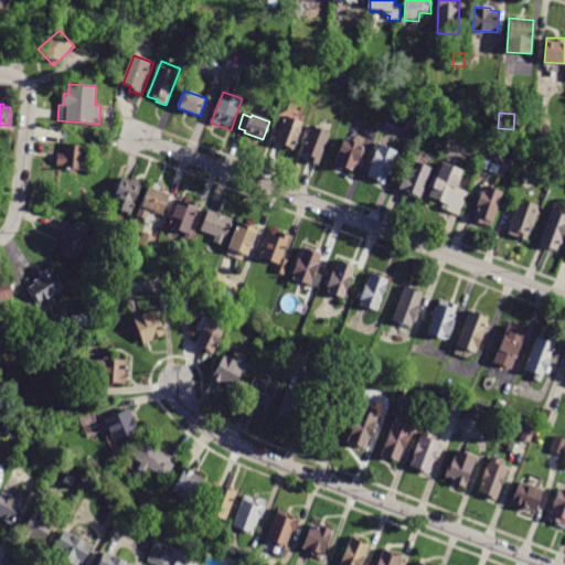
[(285,116),(276,144),(295,150),(305,123),(285,116)]
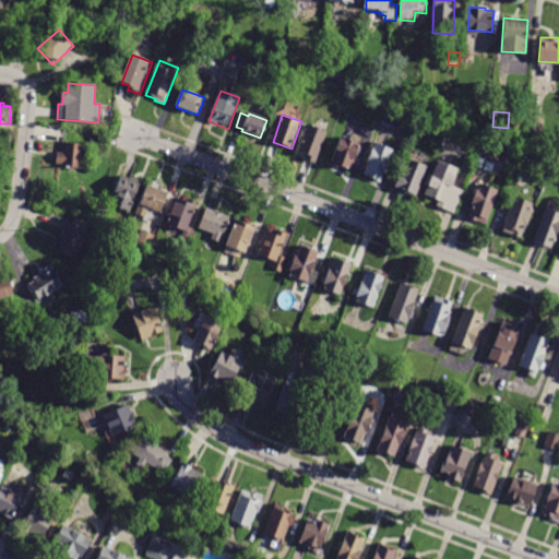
[(528,120),(527,134),(543,137),(544,121),(528,120)]
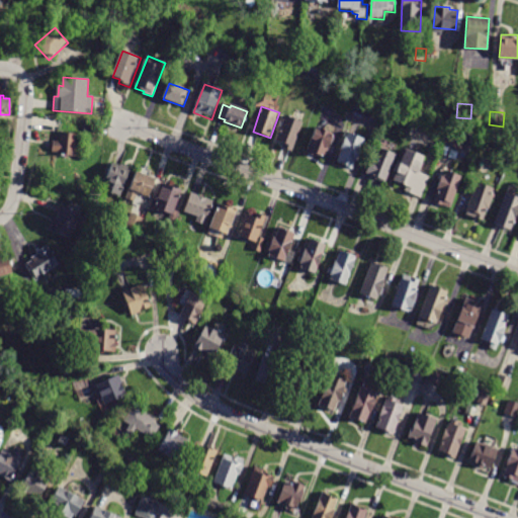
[(286,116),(277,141),(284,144),(282,149),(291,152),(303,122),(286,116)]
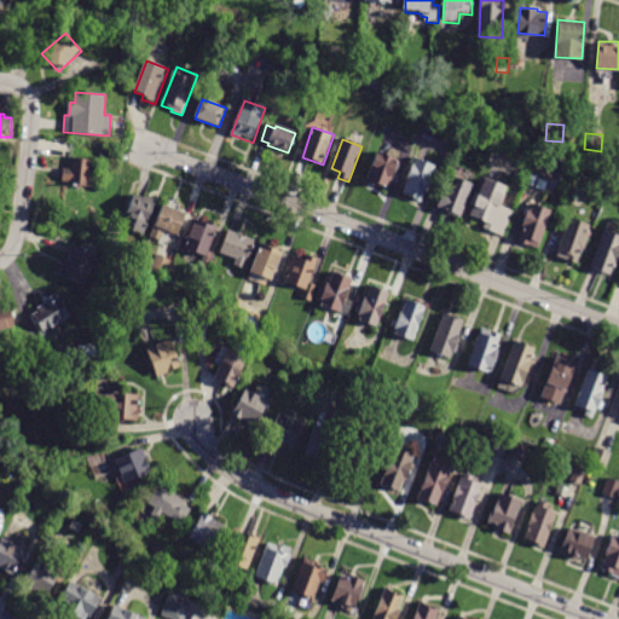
[(411,196),(401,192),(415,157),(417,158),(421,146),(429,150),(424,162),(435,167),(422,201),(411,196)]
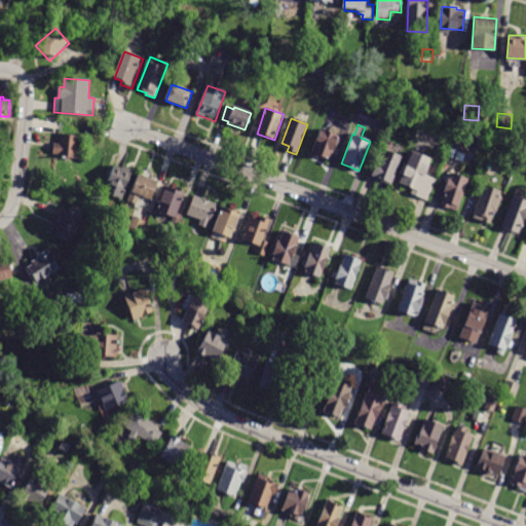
[(330,134),(337,136),(336,139),(339,140),(337,146),(334,145),(328,159),(321,156),(320,158),(309,154),(320,129),(330,134)]
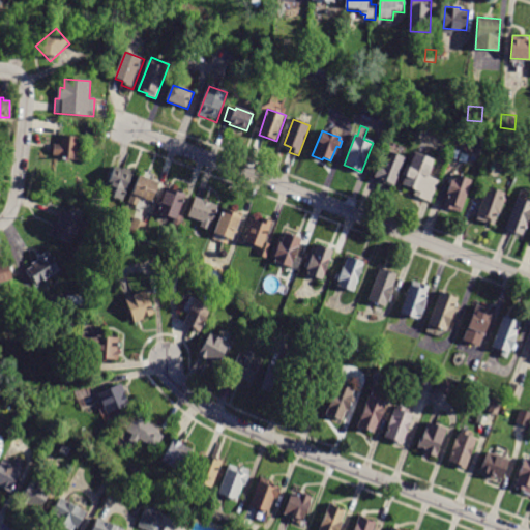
[(454,146),(461,130),(486,140),(479,156),(454,146)]
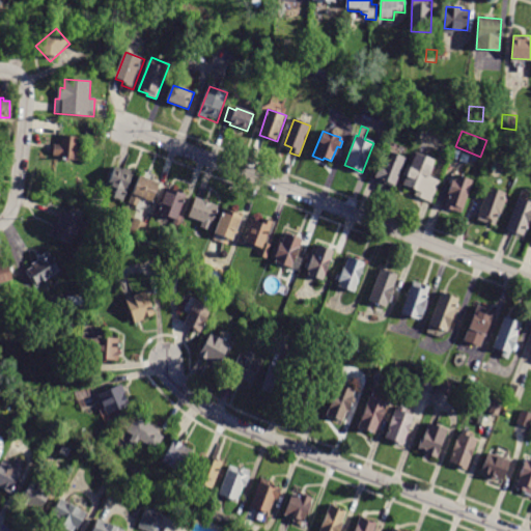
[(77,161),(57,158),(57,156),(53,155),(54,144),(59,144),(60,135),(80,138),(77,161)]
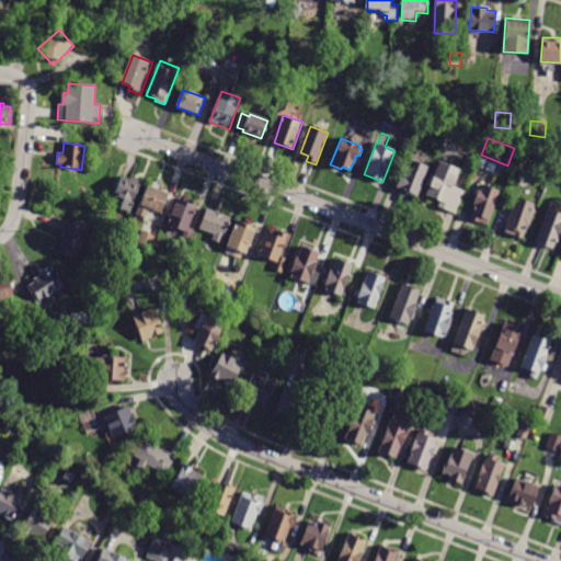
[(399,178),(401,172),(403,173),(409,159),(428,167),(418,196),(395,187),(399,178)]
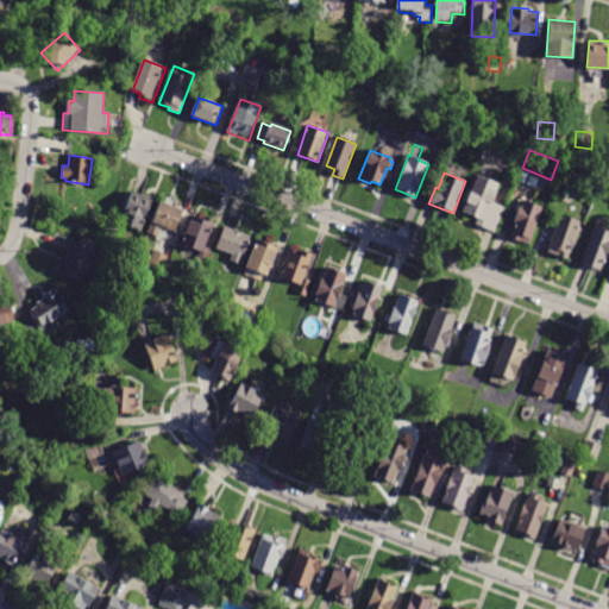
[(469,192),(475,175),(498,183),(491,202),(504,207),(495,232),(475,224),(477,218),(462,212),(469,192)]
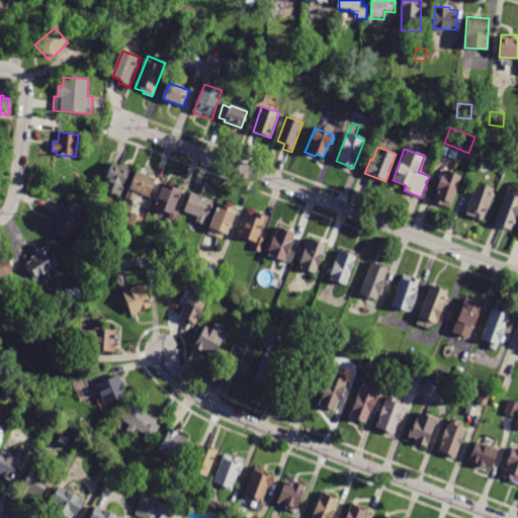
[(108,170),(112,161),(130,168),(119,197),(101,190),(108,170)]
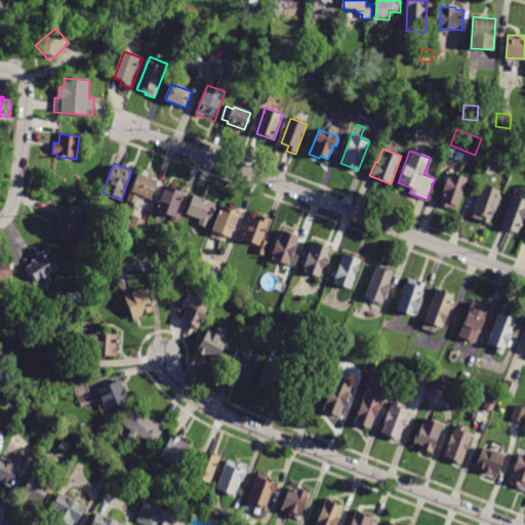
[(458,174),(468,178),(455,210),(439,205),(451,172),(458,174)]
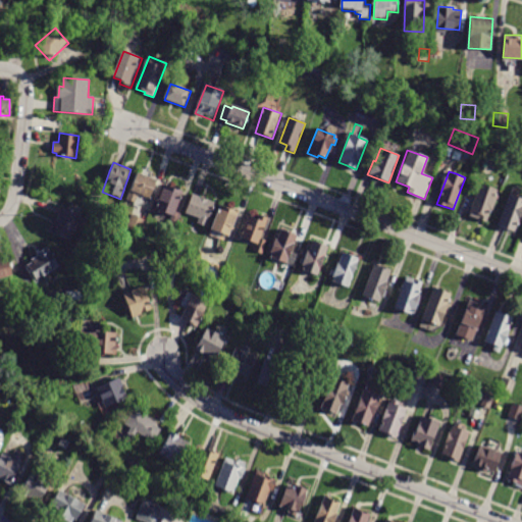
[(136,198),(134,202),(126,199),(137,172),(157,180),(150,199),(137,194),(136,198)]
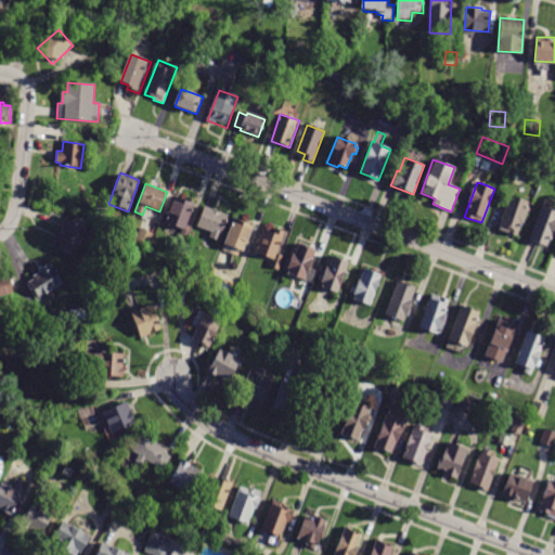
[(192,227),(188,241),(180,237),(183,230),(165,222),(175,195),(194,203),(188,220),(191,221),(190,226),(192,227)]
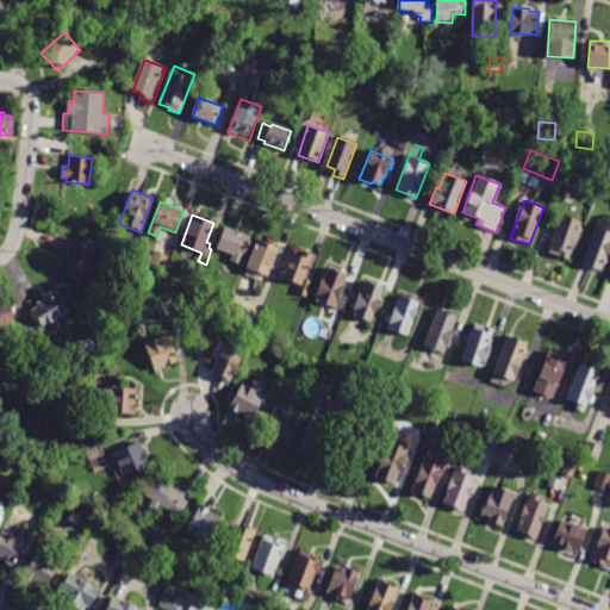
[(555,231),(561,215),(582,222),(579,228),(582,229),(574,247),(573,246),(568,260),(548,253),(555,231)]
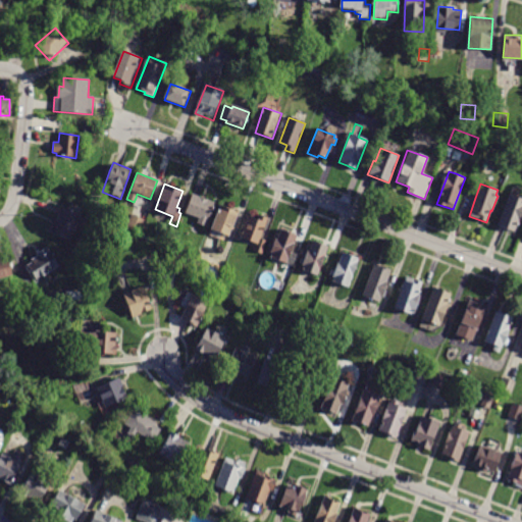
[(200,197),(214,202),(205,226),(197,223),(199,218),(185,213),(192,194),(200,197)]
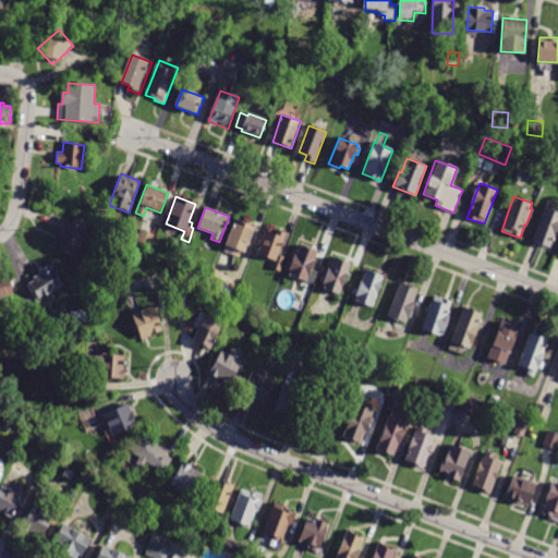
[(532,241),(531,241),(544,207),(557,213),(557,226),(549,249),(532,241)]
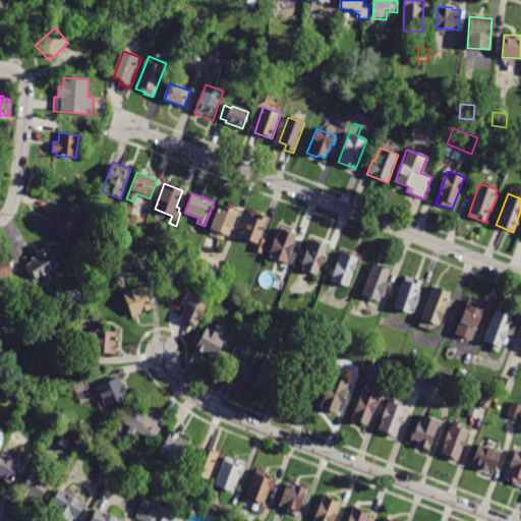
[(212,230),(210,229),(219,205),(237,212),(228,236),(212,230)]
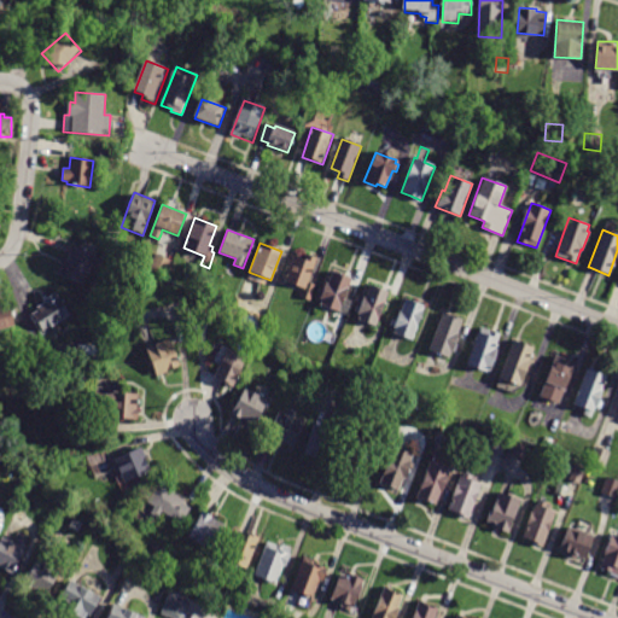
[(76,249),(94,257),(81,285),(58,274),(64,260),(66,261),(70,254),(73,255),(76,249)]
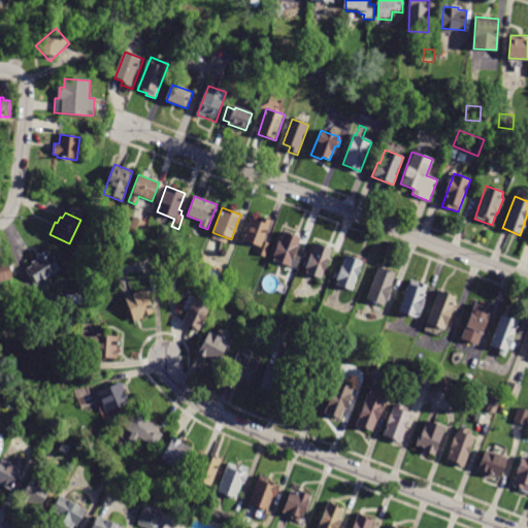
[(266,219),(271,221),(263,241),(269,243),(265,257),(258,254),(260,248),(243,240),(252,219),(260,222),(261,217),(266,219)]
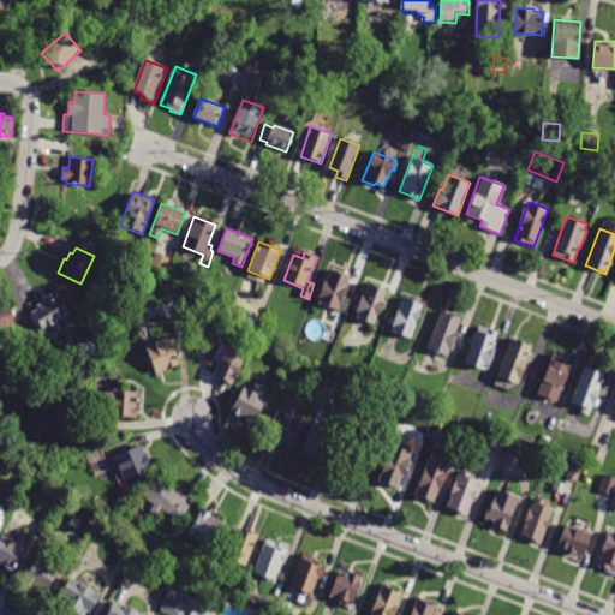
[(171,261),(166,274),(149,268),(155,254),(171,260),(171,261)]
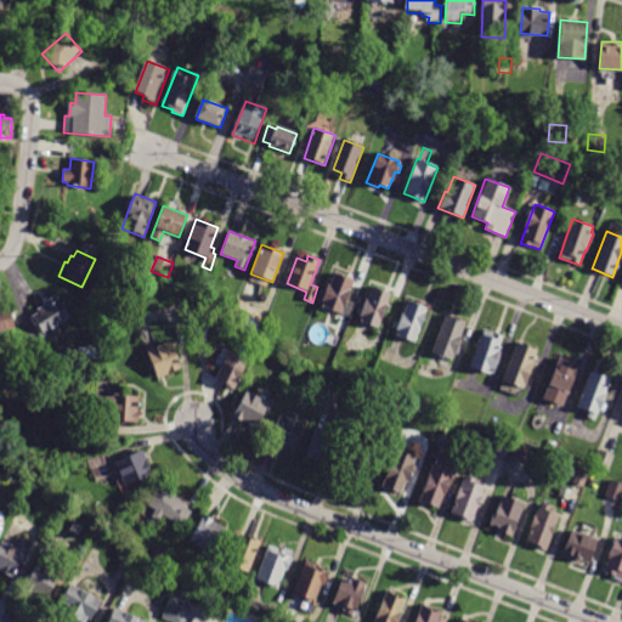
[(142,272),(135,269),(139,258),(147,261),(142,272)]
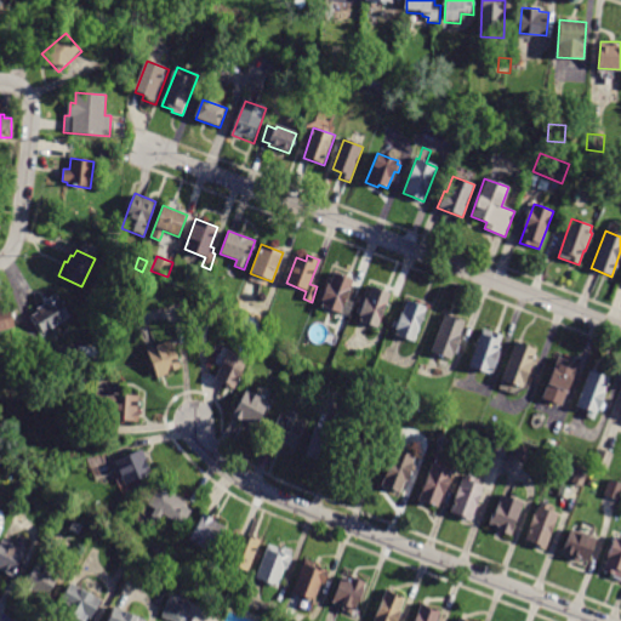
[(346,278),(354,280),(341,313),(322,306),(323,301),(320,300),(326,284),(330,284),(334,273),(346,278)]
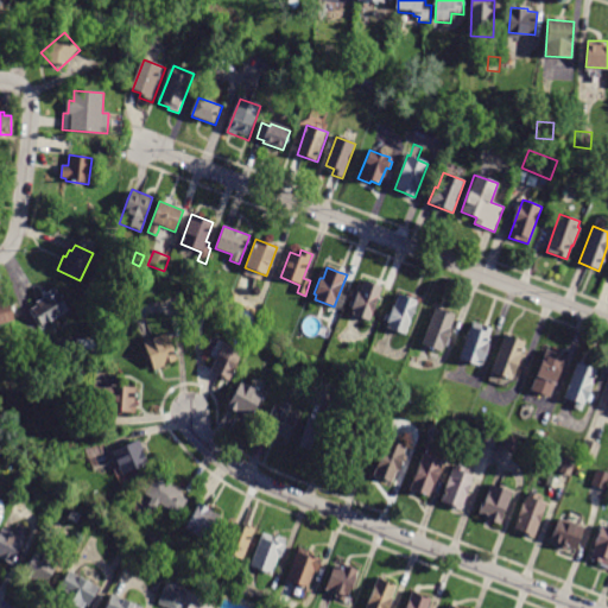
[(352,315),(350,315),(353,309),(348,306),(350,299),(354,302),(358,292),(359,292),(363,280),(382,287),(369,322),(352,315)]
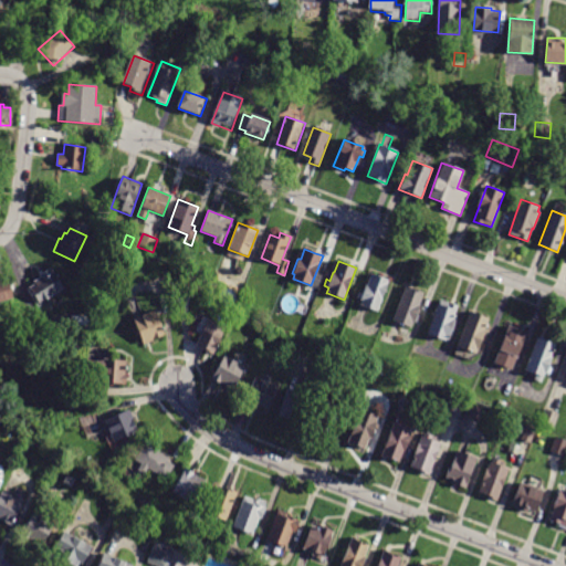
[(60,291),(40,304),(29,287),(35,283),(33,281),(40,278),(40,275),(52,268),(64,289),(60,291)]
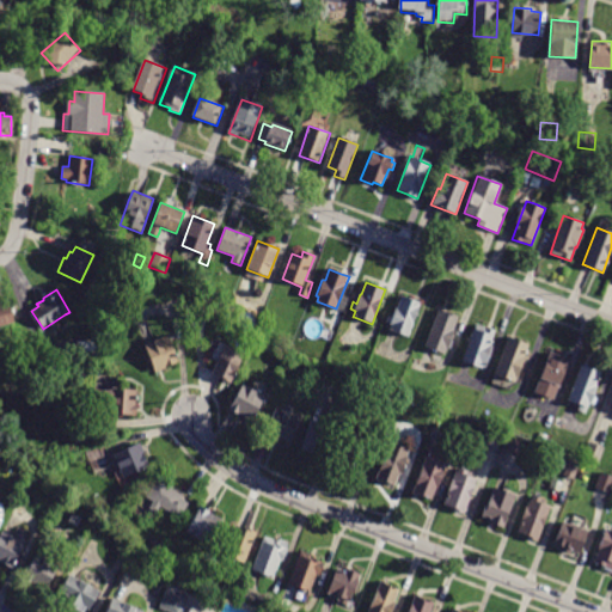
[(391,331),(389,330),(391,324),(386,323),(389,316),(392,317),(401,295),(421,303),(408,337),(391,331)]
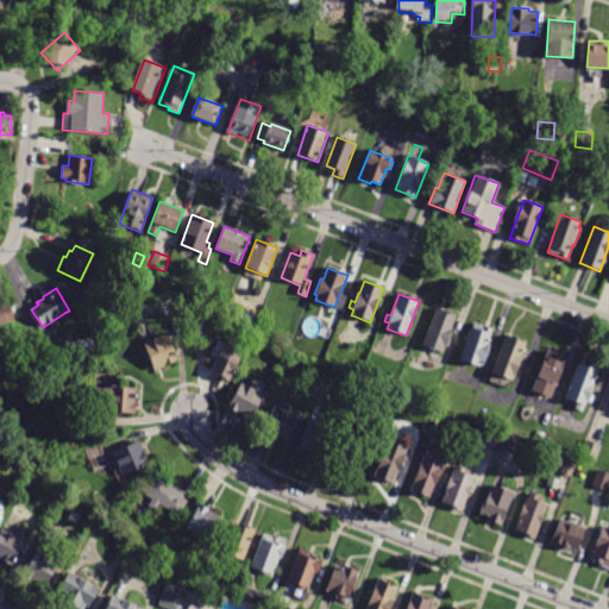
[(8,301),(14,321),(0,325),(0,300),(1,300),(2,302),(8,301)]
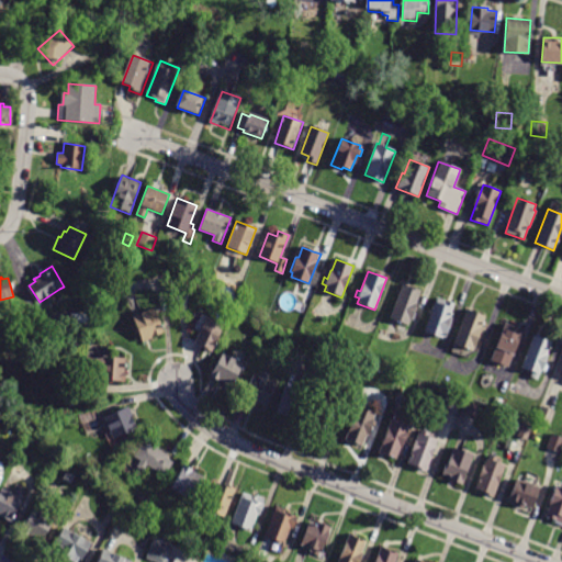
[(392,318),(390,318),(403,284),(420,291),(408,325),(392,318)]
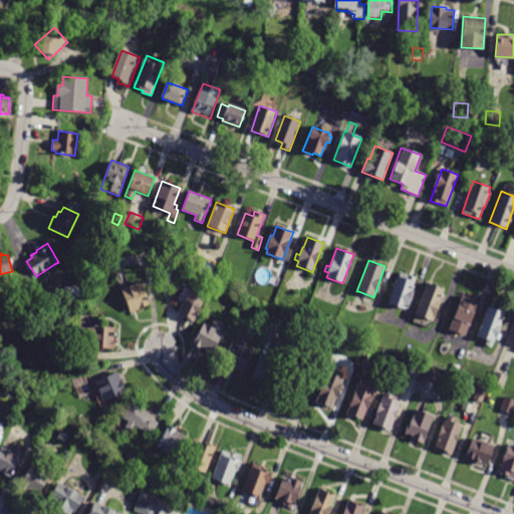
[(390,304),(388,304),(400,271),(417,277),(412,289),(415,290),(407,311),(390,304)]
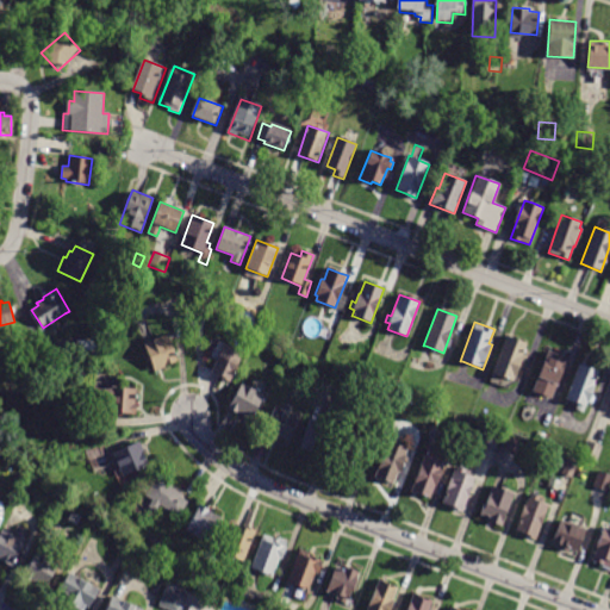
[(153,341),(167,335),(178,361),(155,371),(143,344),(153,341)]
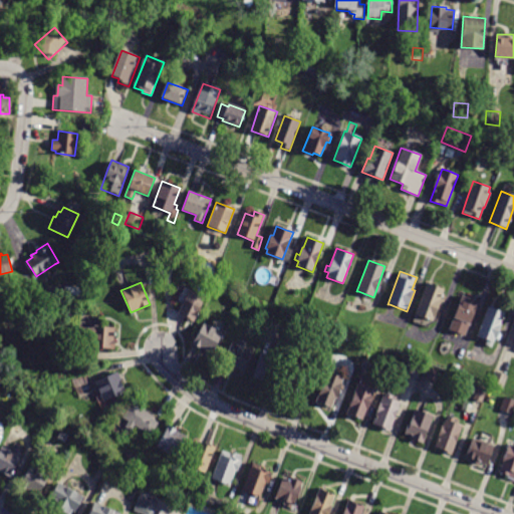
[(417,315),(415,314),(427,283),(445,289),(433,321),(417,315)]
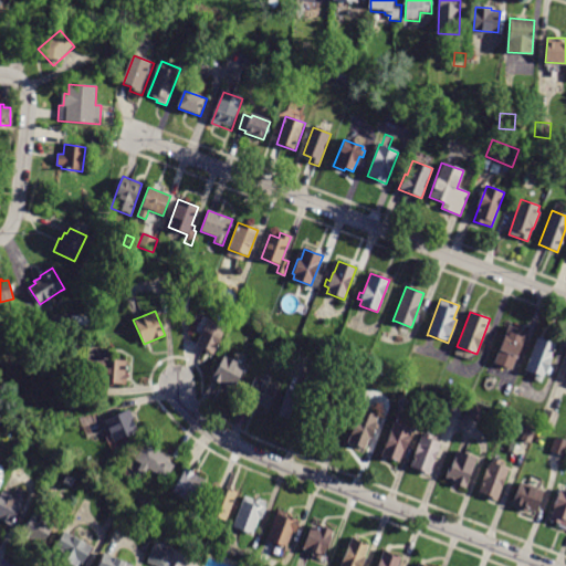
[(94,331),(71,329),(72,317),(94,318),(94,331)]
